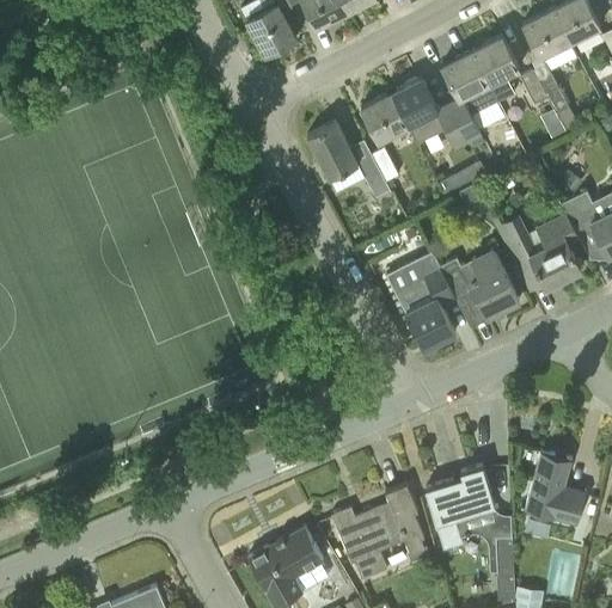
[(293,8),(291,4),(288,0),(283,0),(276,4),(274,0),(259,0),(242,10),(246,20),(265,55),(295,40),(282,14),(293,8)]
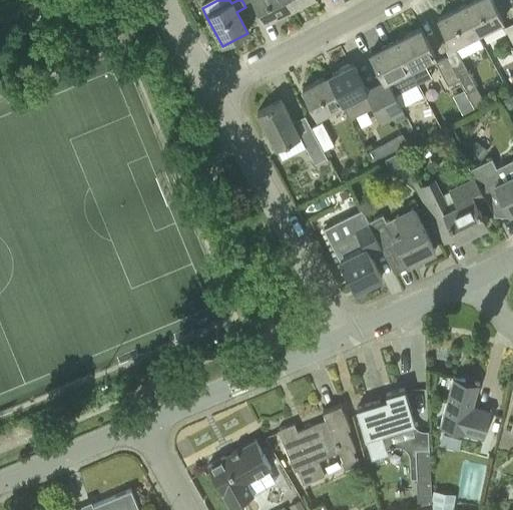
[(241,0),(243,3),(248,0),(251,0),(266,24),(291,11),(284,0),(241,0)]
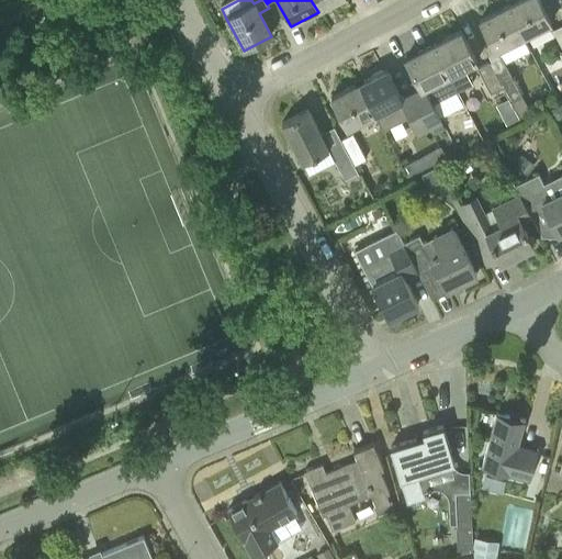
[(311,0),(318,12),(340,0),(311,0)]
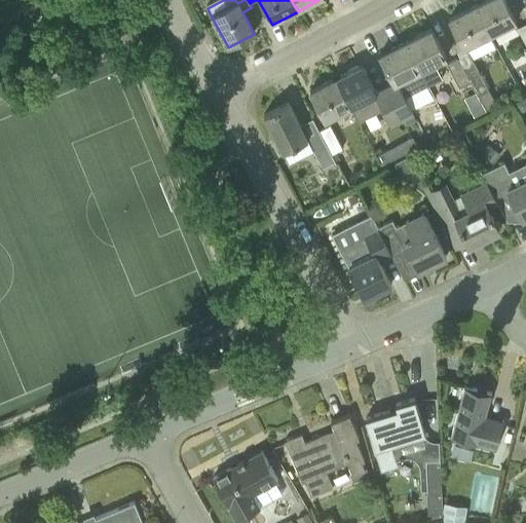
[(516,24),(502,0),(489,0),(475,8),(490,37),(516,24)]
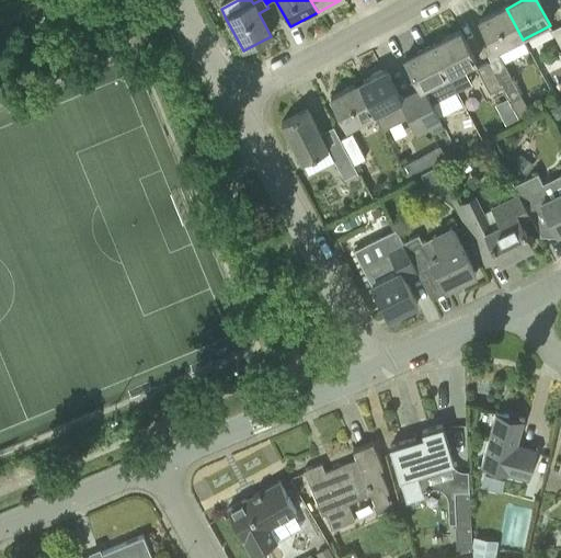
[(490,64),(502,89),(519,121),(530,115),(504,66),(529,53),(522,40),(523,40),(506,9),(479,22),(495,54),(496,54),(500,59),(490,64)]
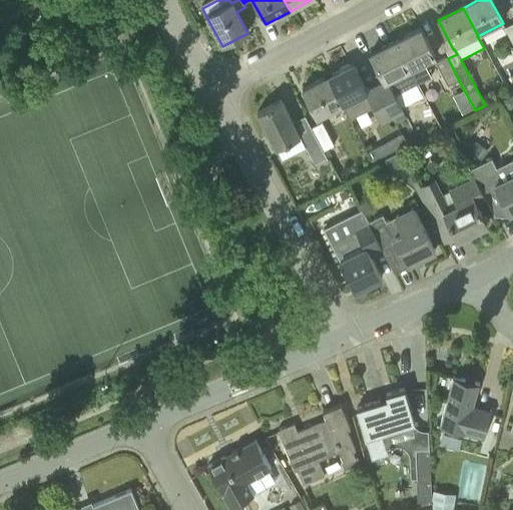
[(512,24),(504,29),(512,46),(512,24)]
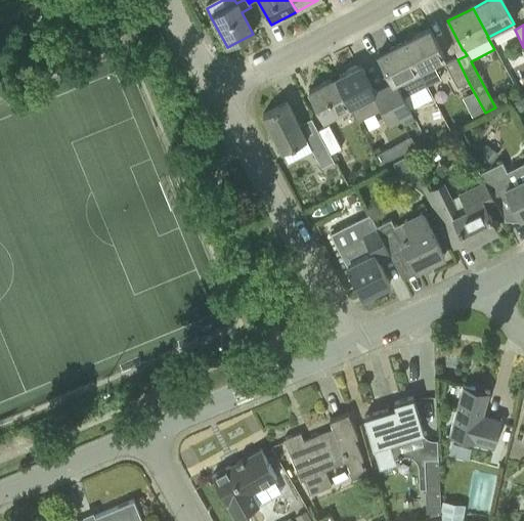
[(429,30),(403,44),(426,87),(440,80),(433,66),(444,60),(429,30)]
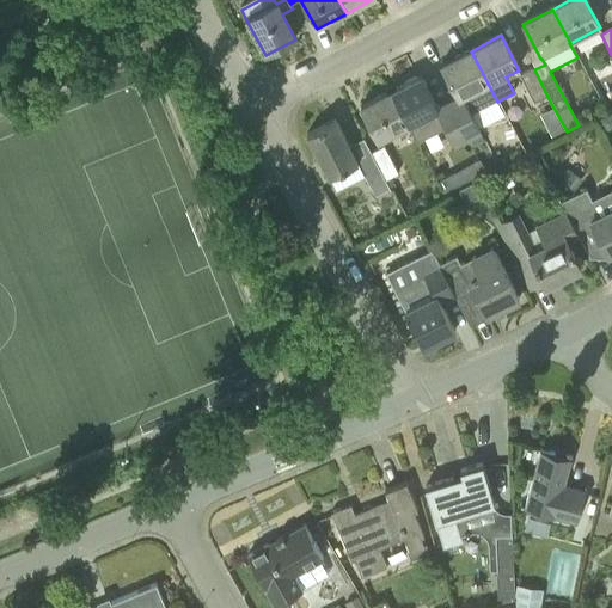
[(465,137),(479,130),(471,115),(497,102),(471,51),(441,67),(458,99),(448,104),(465,137)]
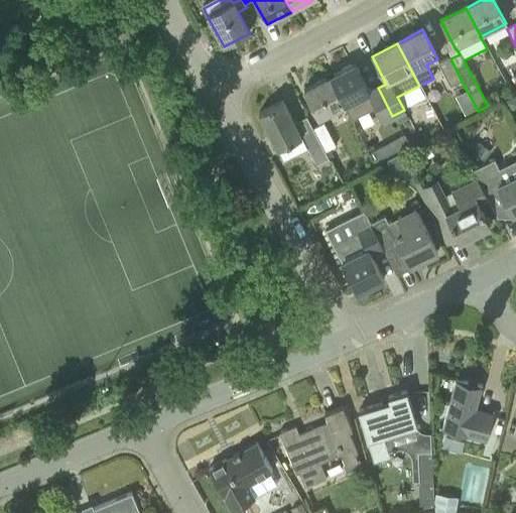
[(450,88),(462,82),(450,58),(439,65),(450,88)]
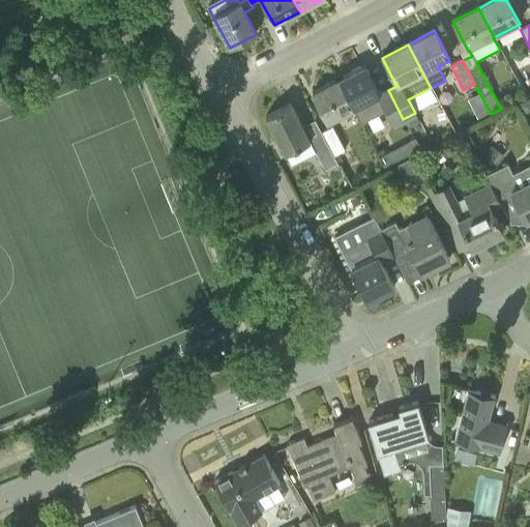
[(403,119),(388,90),(378,95),(364,67),(339,81),(353,110),(361,124),(384,112),(391,125),(403,119)]
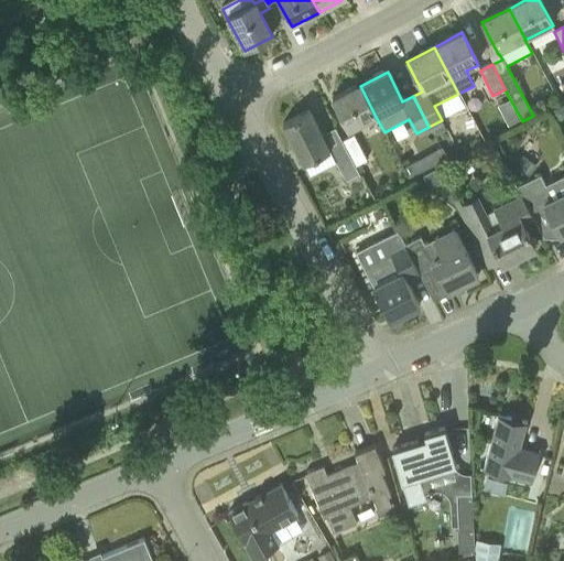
[(348,131),(376,117),(360,86),(333,100),(348,131)]
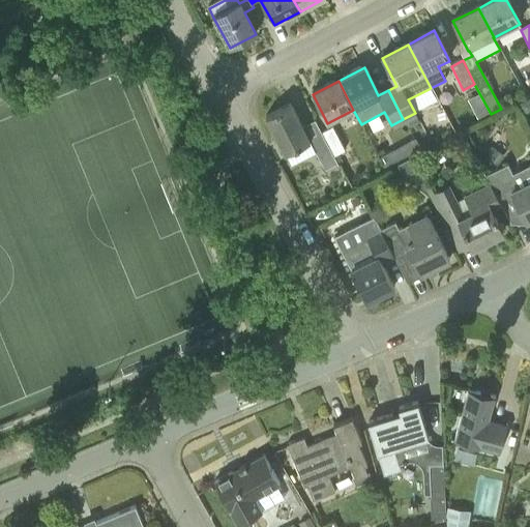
[(529,110),(529,104),(528,101),(519,106),(522,112),(528,115),(529,110)]
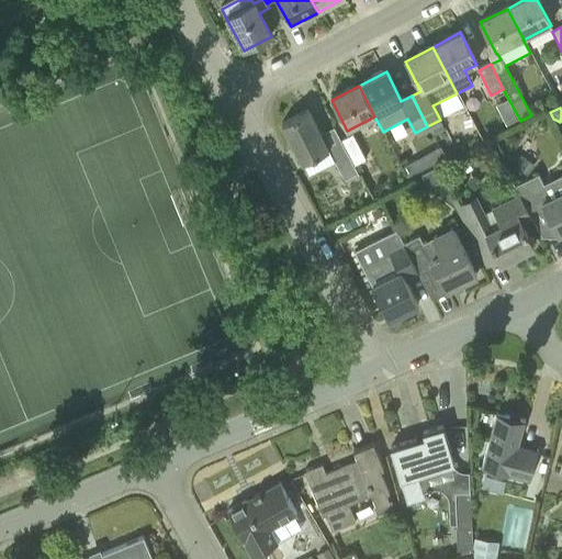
[(328,149),(308,112),(282,125),(302,165),(328,149)]
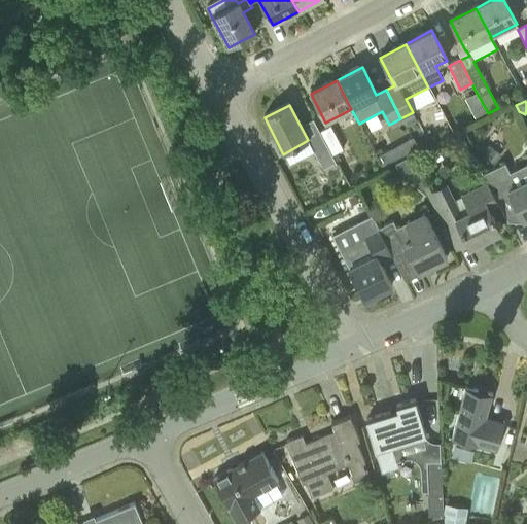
[(330,127),(319,133),(324,142),(331,156),(343,151),(330,127)]
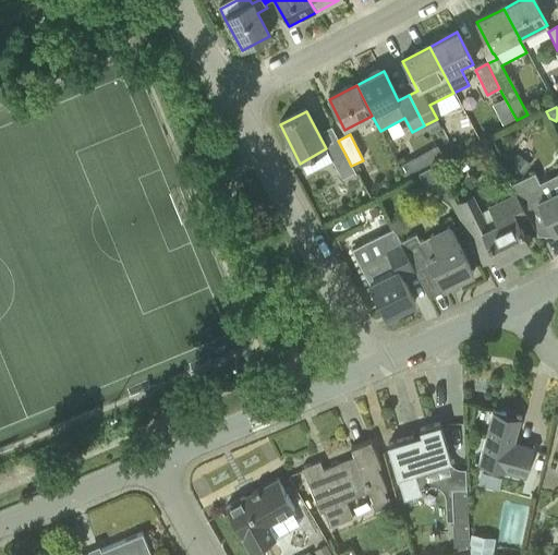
[(330,156),(332,160),(342,181),(355,175),(351,166),(343,151),(330,156)]
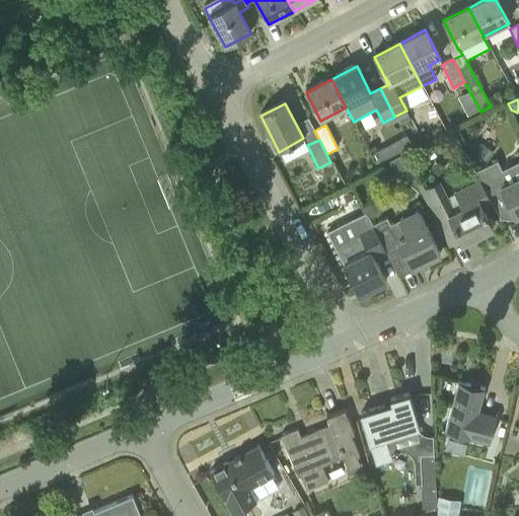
[(494,155),(482,146),(474,156),(487,164),(494,155)]
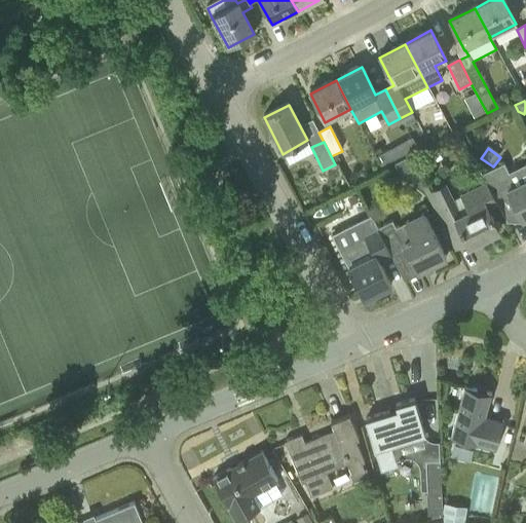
[(387,150),(376,156),(383,171),(395,164),(387,150)]
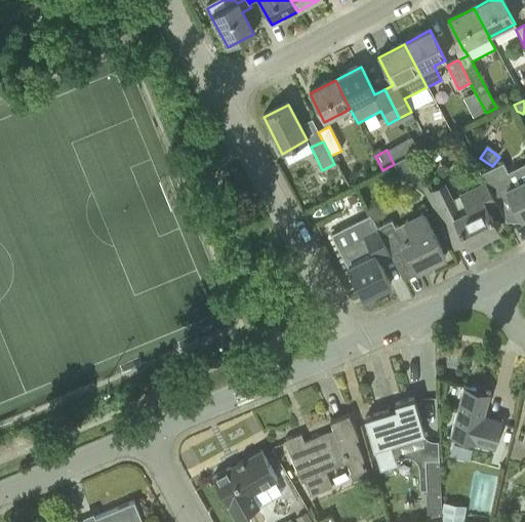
[(496,205),(510,198),(521,221),(524,218),(524,183),(515,189),(508,173),(502,164),(481,175),(486,184),(496,205)]
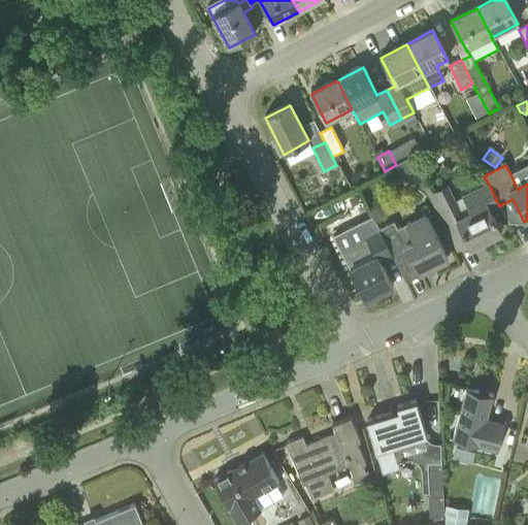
[(462,198),(470,215),(464,218),(448,186),(435,192),(431,184),(425,187),(437,210),(453,245),(465,239),(470,249),(501,233),(493,216),(491,217),(489,211),(499,206),(489,185),(462,198)]
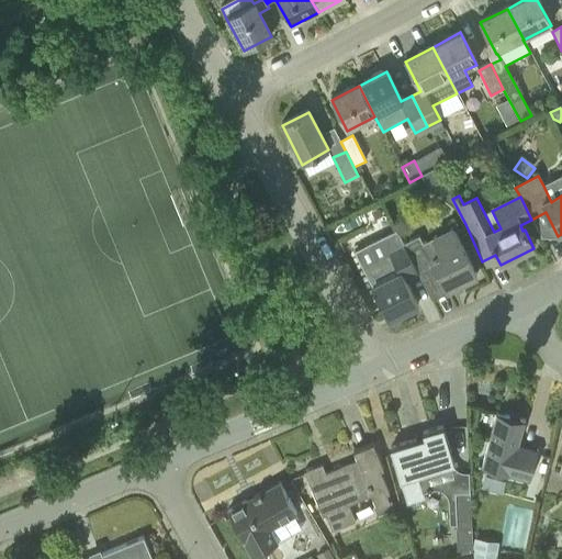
[(404,245),(419,276),(420,276),(434,302),(449,294),(448,291),(476,277),(453,230),(433,241),(433,239),(423,245),(419,237),(403,245),(403,246),(404,245)]
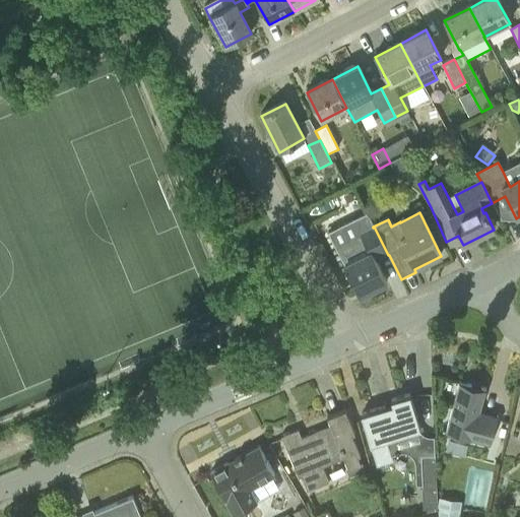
[(360,297),(387,283),(376,261),(388,255),(374,227),(373,228),(362,234),(364,237),(336,251),(360,297)]
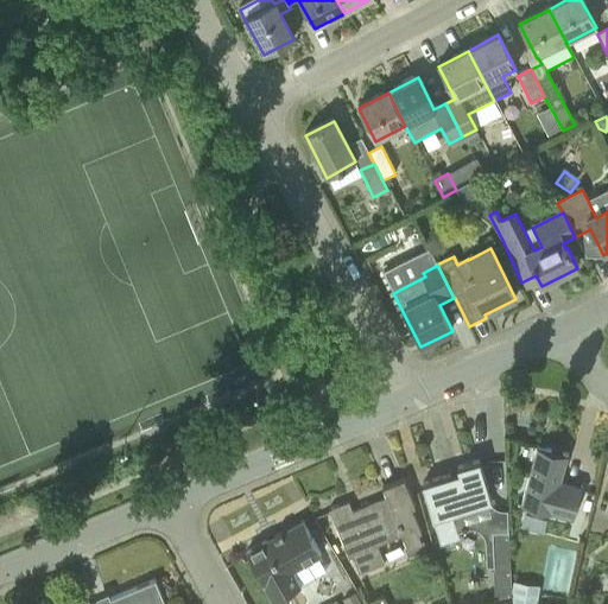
[(569,457),(537,449),(521,507),(572,521),(572,522),(575,522),(583,488),(582,488),(581,493),(561,487),(569,457)]
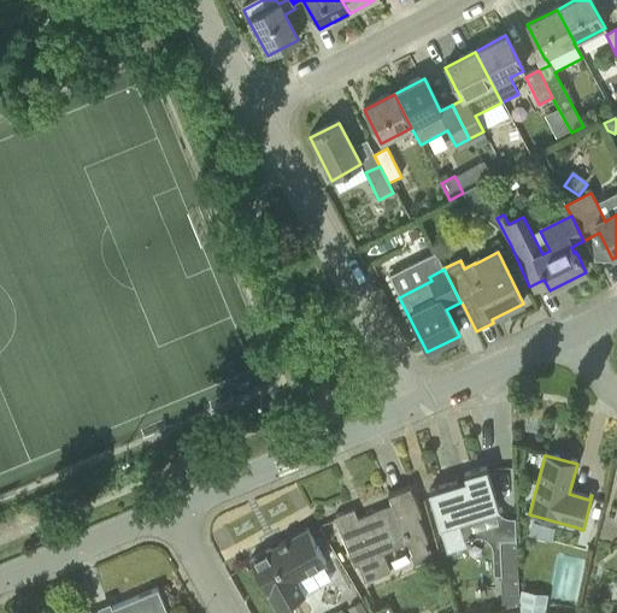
[(499,511),(486,470),(464,476),(465,482),(429,493),(445,547),(447,555),(466,550),(464,542),(470,541),(474,540),(472,535),(469,536),(466,528),(483,522),(482,516),(499,511)]
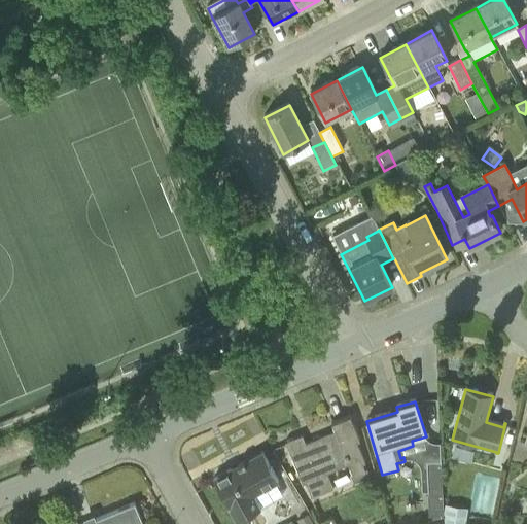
[(327,475),(349,466),(353,477),(365,472),(362,464),(365,463),(357,442),(359,442),(350,417),(331,424),(336,434),(306,446),(302,437),(285,444),(303,486),(306,485),(311,499),(334,490),(327,475)]
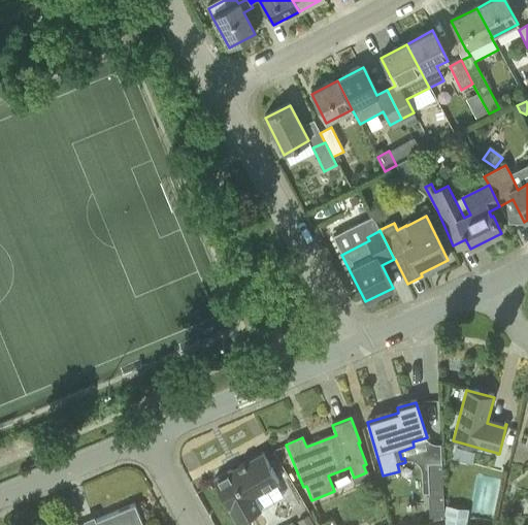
[(261,512),(253,498),(279,484),(266,459),(248,469),(244,464),(213,482),(230,510),(238,524),(261,512)]
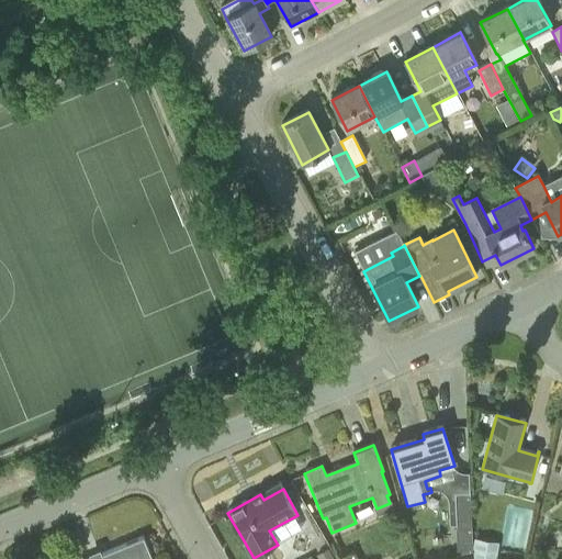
[(473,558),(471,522),(471,502),(470,493),(454,493),(457,558),(473,558)]
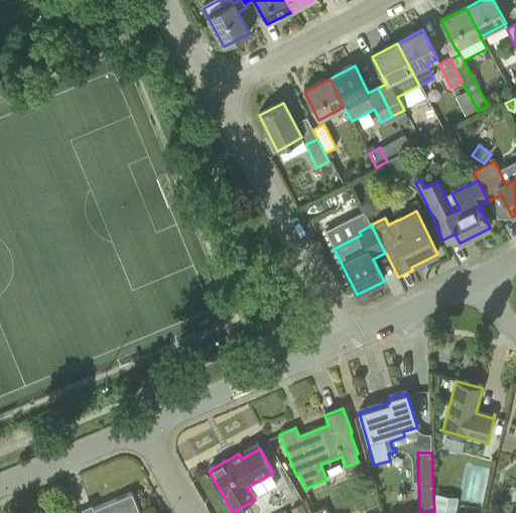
[(132,494),(87,512),(139,512),(132,494)]
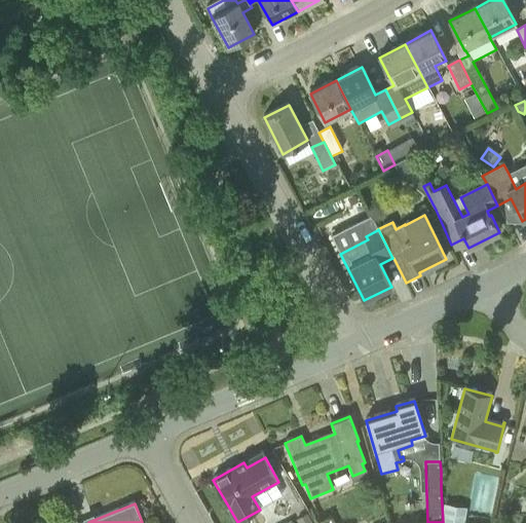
[(442,513),(443,522),(464,522),(466,510),(444,507),(442,513)]
